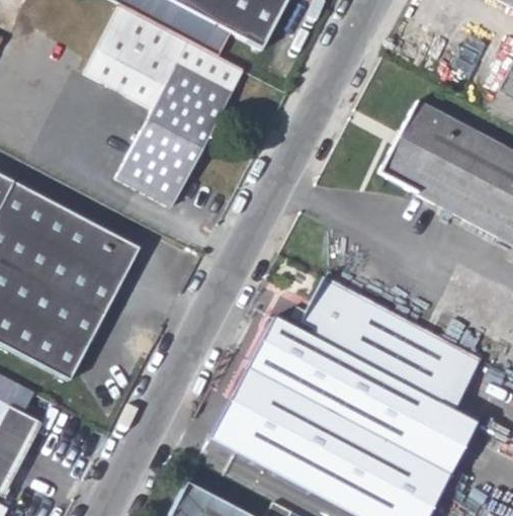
[(0,0),(0,24),(10,30),(25,5),(14,0),(0,0)]
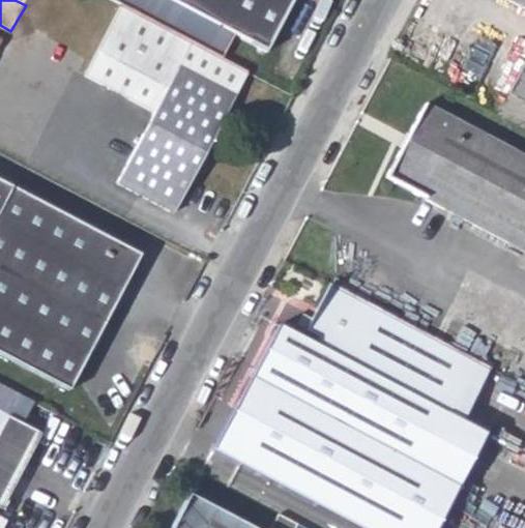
[(118,0),(124,3),(226,57),(236,37),(267,54),(296,0),(118,0)]
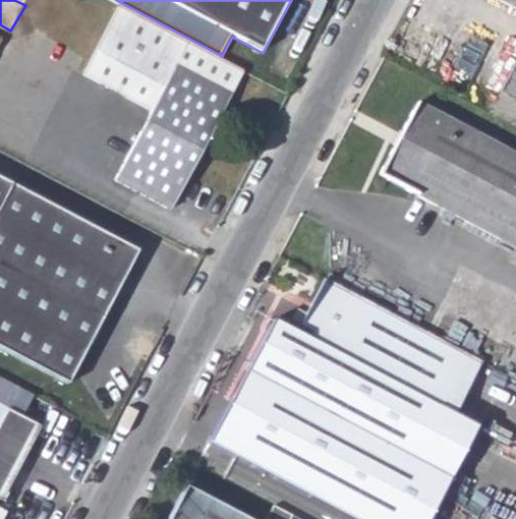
[(122,3),(89,73),(157,109),(120,179),(175,209),(248,70),(222,56),(122,3)]
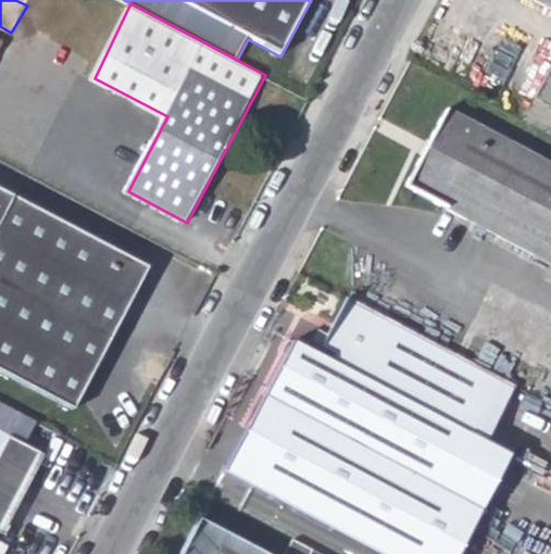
[(410,184),(550,257),(550,162),(449,109),(410,184)]
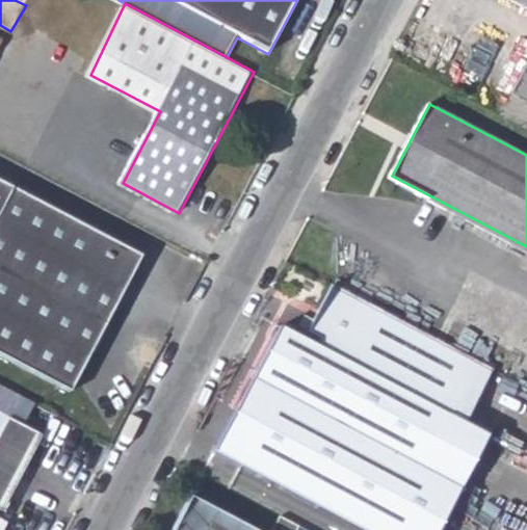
[(0,350),(72,388),(142,259),(0,182),(0,350)]
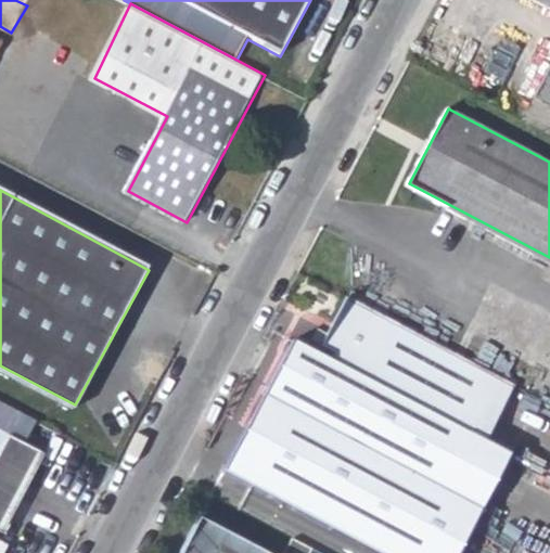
[(523,386),(352,297),(328,346),(343,354),(344,364),(316,418),(268,393),(228,466),(386,552),(459,552),(486,505),(437,479),(463,432),(490,446),(523,386)]
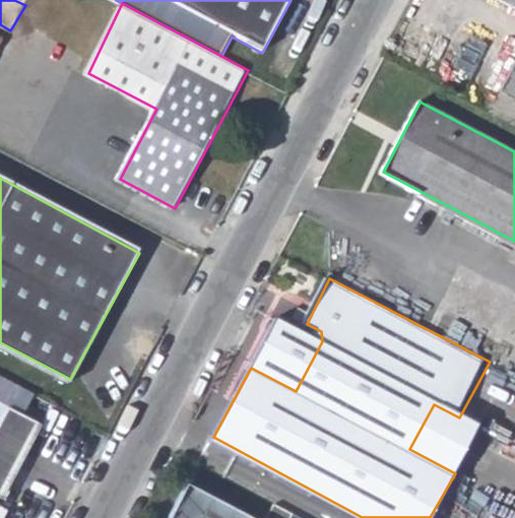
[(251,368),(296,391),(322,341),(277,320),(251,368)]
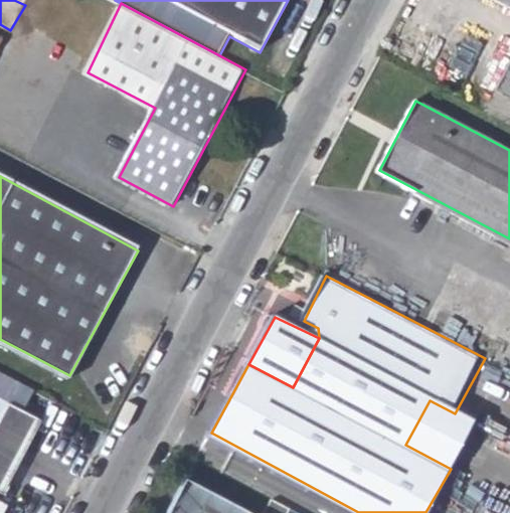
[(0,425),(16,434),(26,413),(0,399),(0,512),(7,512),(11,506),(0,500),(0,425)]
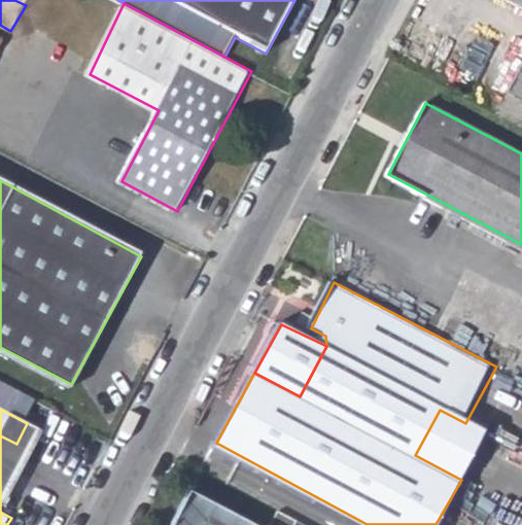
[(415,455),(461,480),(485,433),(465,423),(440,410),(415,455)]
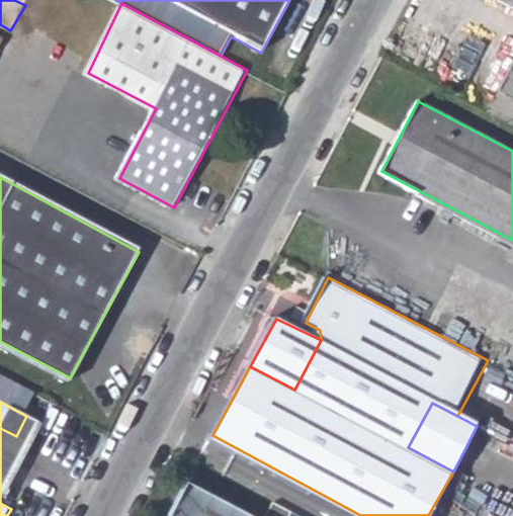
[(0,467),(16,436),(0,428),(0,467)]
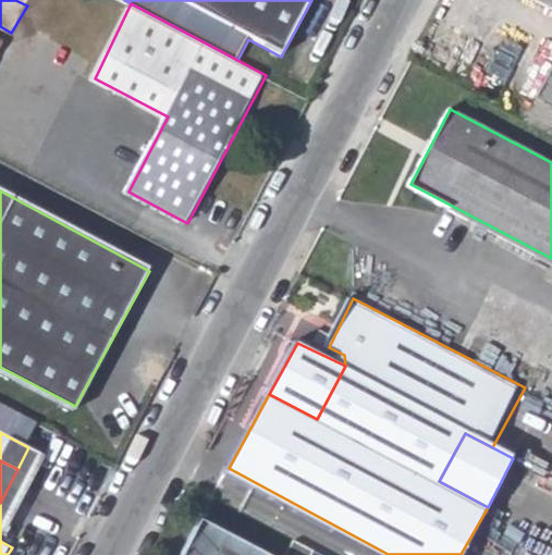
[(313,554),(317,550),(296,539),(287,554),(268,554),(203,521),(184,554),(313,554)]
